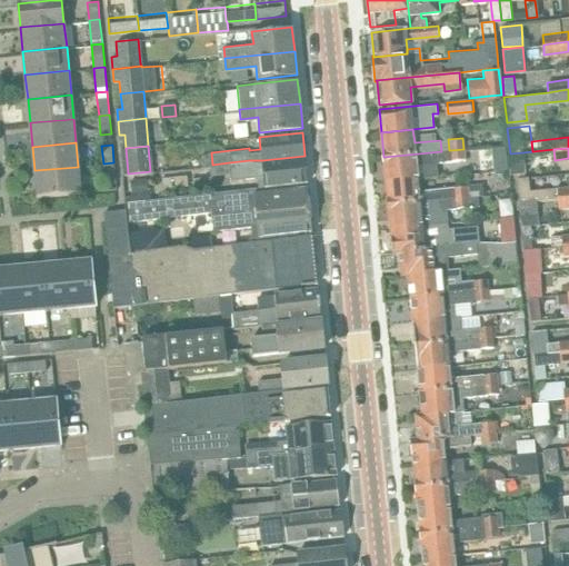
[(463,149),(449,150),(450,159),(465,158),(463,149)]
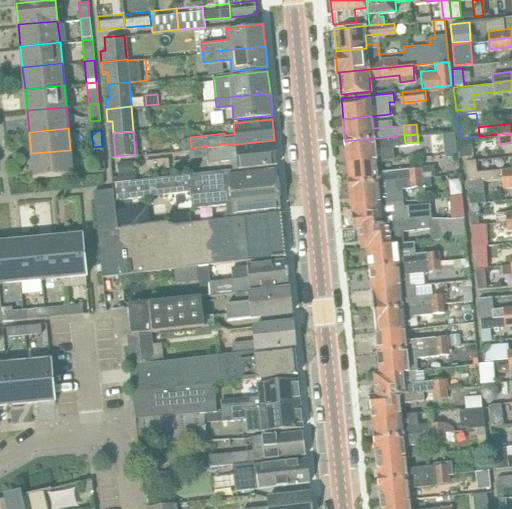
[(398,144),(397,136),(345,141),(347,162),(376,159),(374,147),(398,144)]
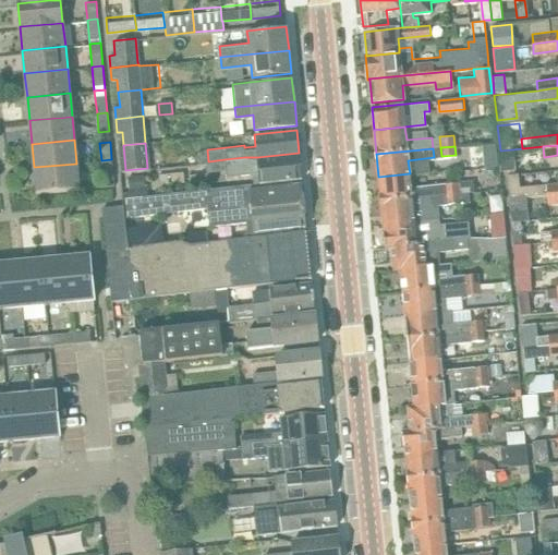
[(514,167),(512,149),(500,151),(501,168),(514,167)]
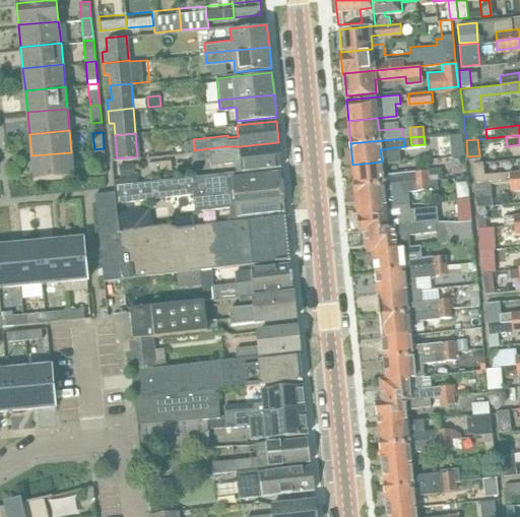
[(228,146),(209,148),(210,162),(241,158),(242,170),(280,166),(278,142),(240,146),(228,146)]
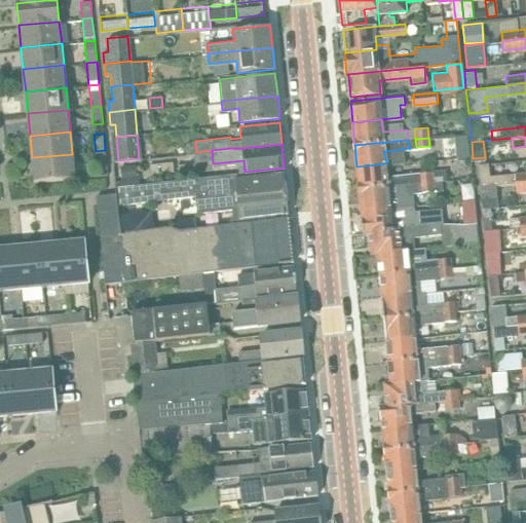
[(105,150),(96,151),(98,169),(107,167),(105,150)]
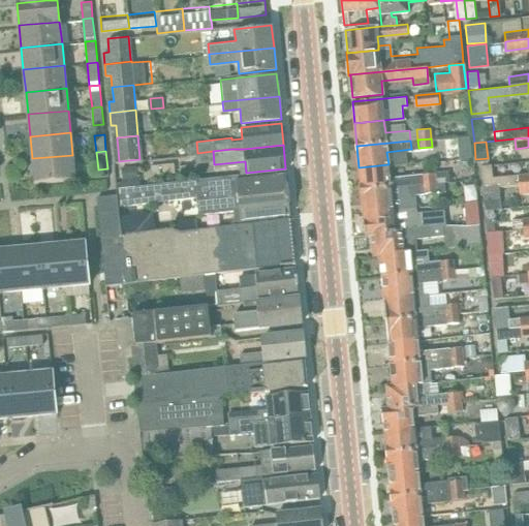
[(72,155),(32,158),(34,180),(33,180),(33,183),(76,178),(75,176),(74,176),(72,155)]
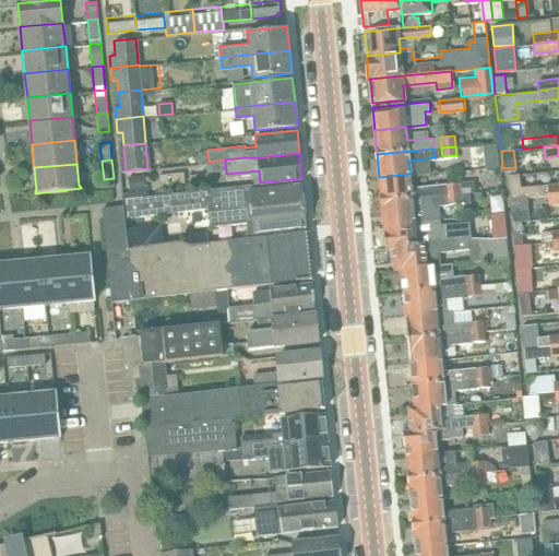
[(558,182),(547,184),(522,187),(521,173),(509,175),(511,198),(528,196),(548,193),(558,192),(558,182)]
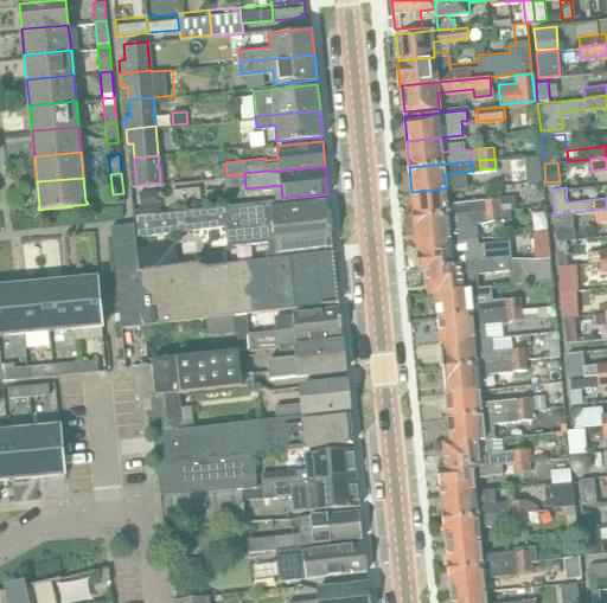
[(157,188),(139,190),(140,205),(158,204),(157,188)]
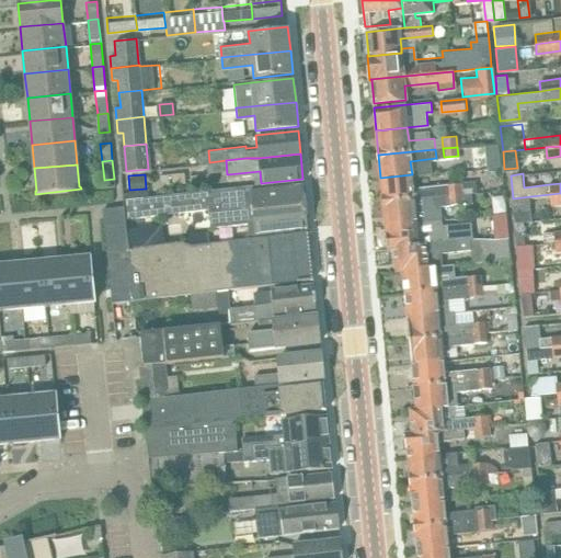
[(412,174),(380,178),(382,201),(438,194),(438,184),(413,186),(412,174)]
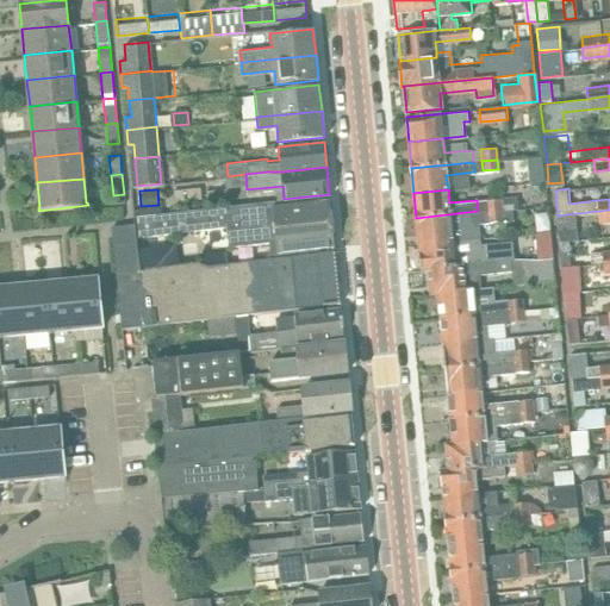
[(486,210),(502,208),(500,198),(485,199),(486,210)]
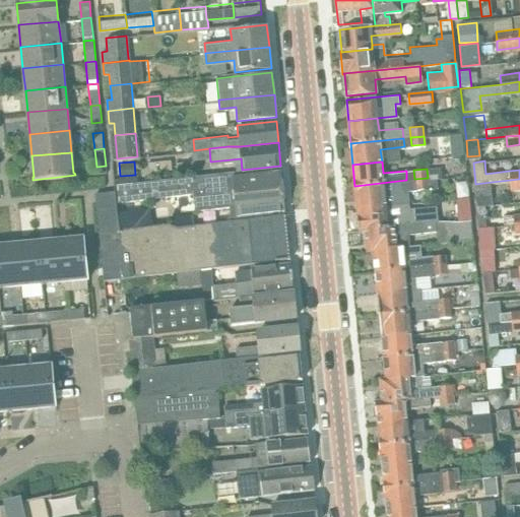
[(429,188),(428,178),(414,179),(415,189),(429,188)]
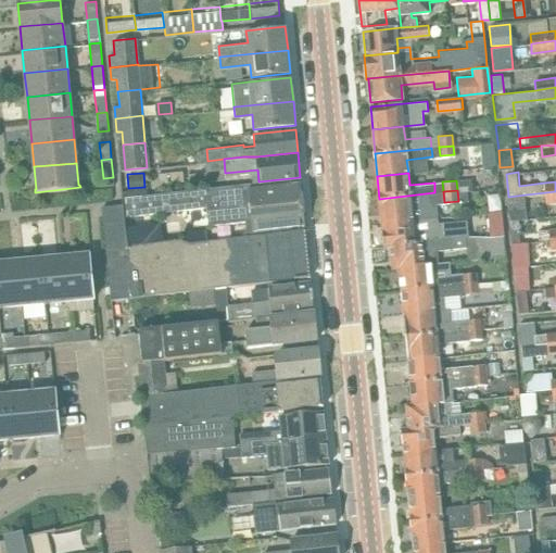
[(555,191),(545,192),(546,202),(555,201),(555,191)]
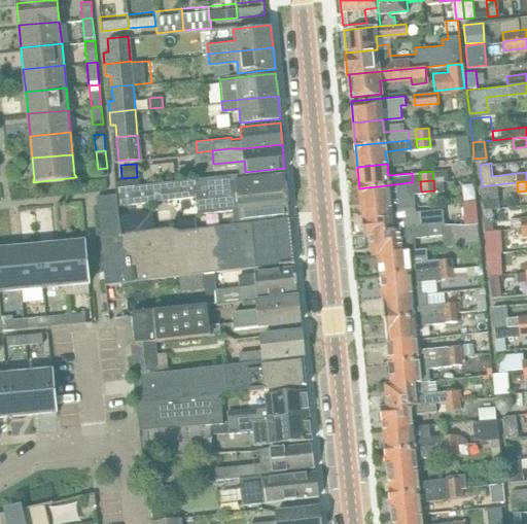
[(413,193),(412,182),(359,188),(361,210),(415,204),(413,193)]
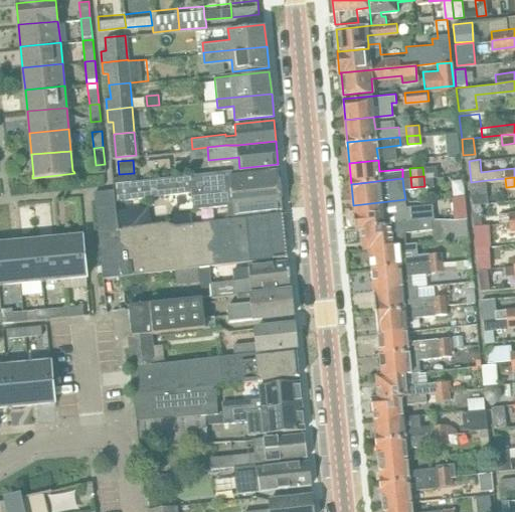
[(487,180),(471,182),(473,203),(483,202),(489,201),(487,180)]
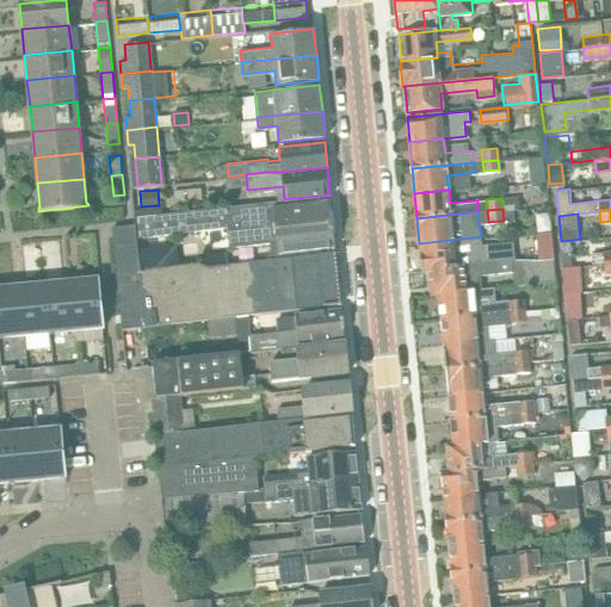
[(333,221),(228,231),(229,245),(277,240),(278,253),(335,247),(333,221)]
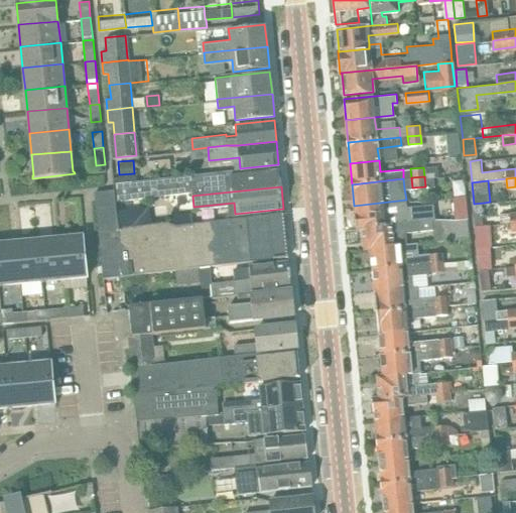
[(115,199),(114,188),(94,190),(98,230),(101,258),(120,256),(118,226),(116,209),(115,199)]
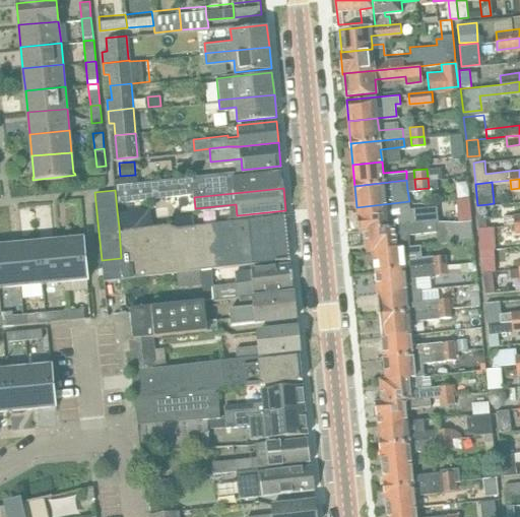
[(469,197),(458,198),(460,218),(471,217),(469,197)]
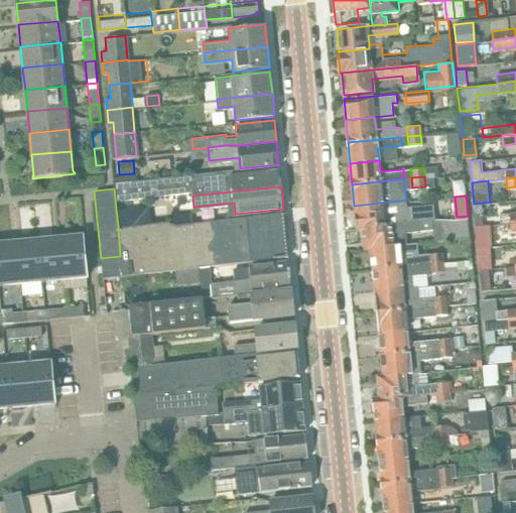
[(406,200),(354,206),(356,227),(409,221),(435,219),(433,203),(406,206),(406,200)]
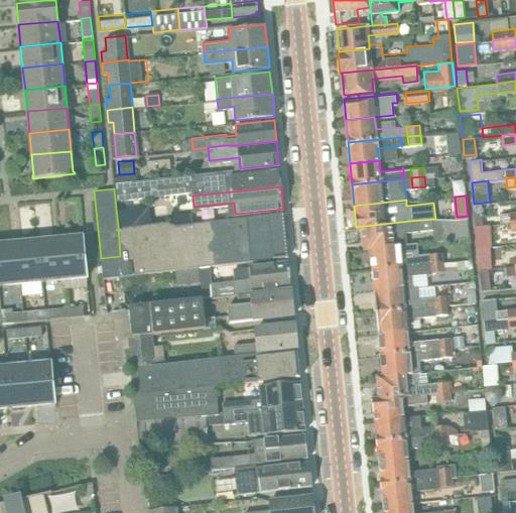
[(474,214),(485,213),(485,211),(484,203),(474,204),(473,204),(473,212),(474,214)]
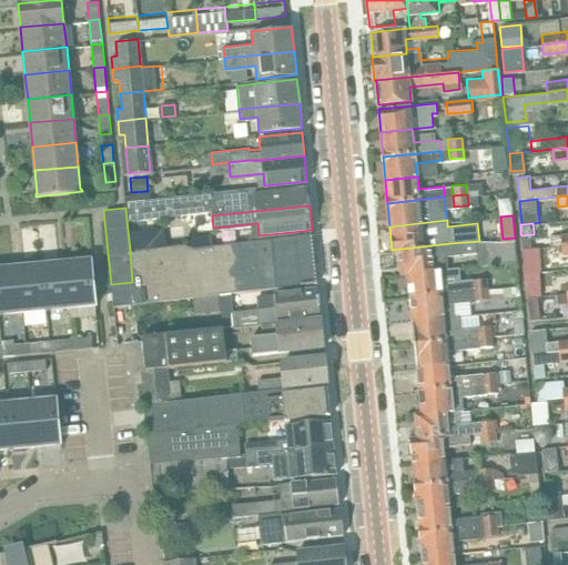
[(130,249),(161,245),(159,228),(128,230),(130,249)]
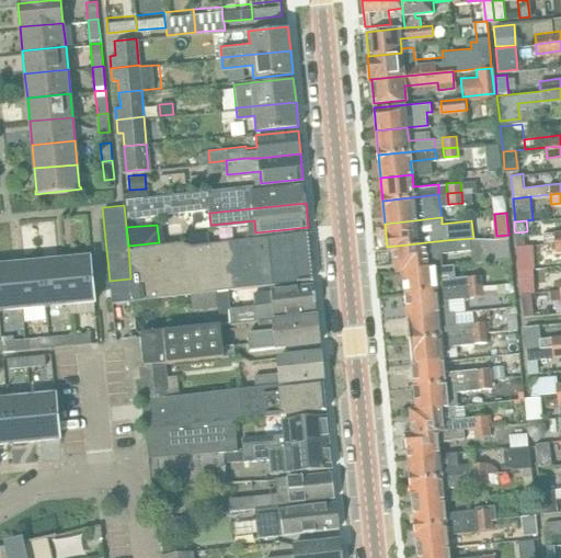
[(544,242),(554,241),(553,230),(542,231),(544,242)]
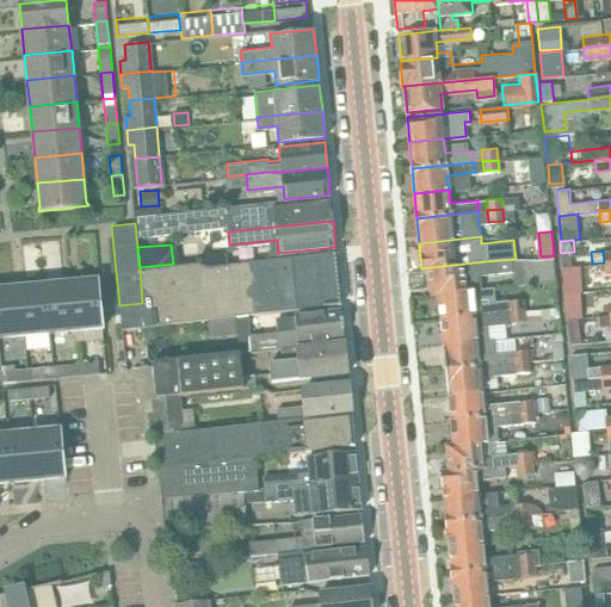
[(198,261),(140,267),(142,303),(144,326),(168,323),(248,313),(340,303),(335,252),(207,265),(198,261)]
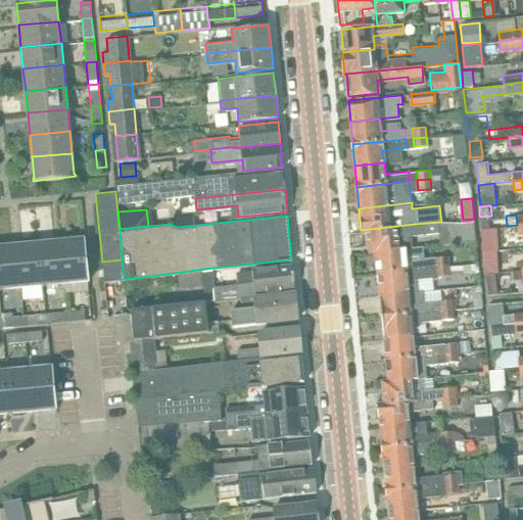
[(415,224),(361,230),(361,231),(367,230),(370,251),(376,250),(403,248),(403,246),(414,245),(413,234),(442,230),(443,242),(476,238),(474,219),(463,220),(441,222),(415,224)]
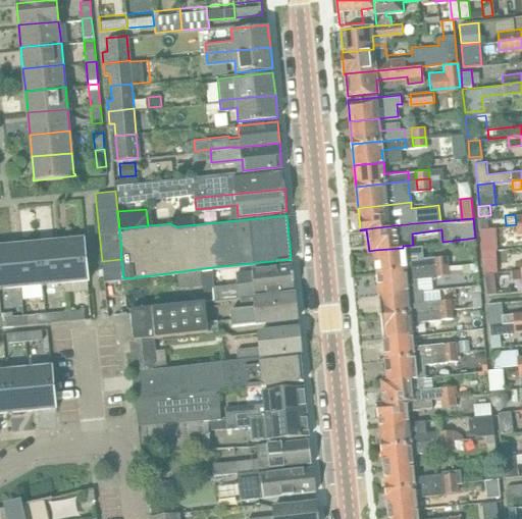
[(82,239),(59,241),(63,280),(86,278),(86,279),(88,279),(84,238),(82,238),(82,239)]
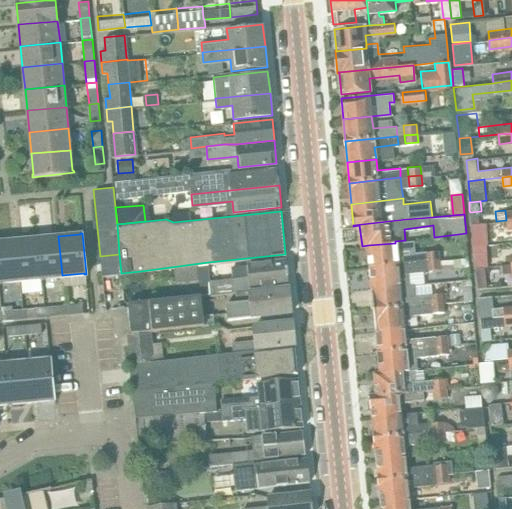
[(62,275),(58,236),(37,238),(41,277),(62,275)]
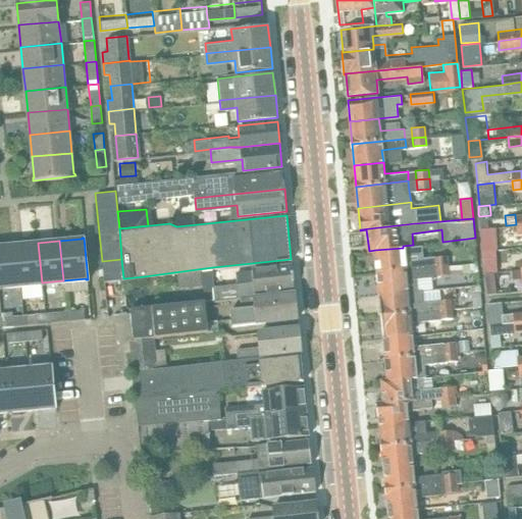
[(42,282),(38,243),(15,245),(19,284),(42,282)]
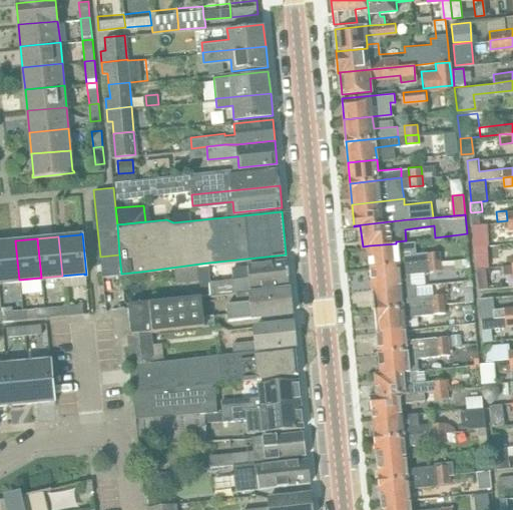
[(0,282),(19,280),(15,240),(0,241),(0,282)]
